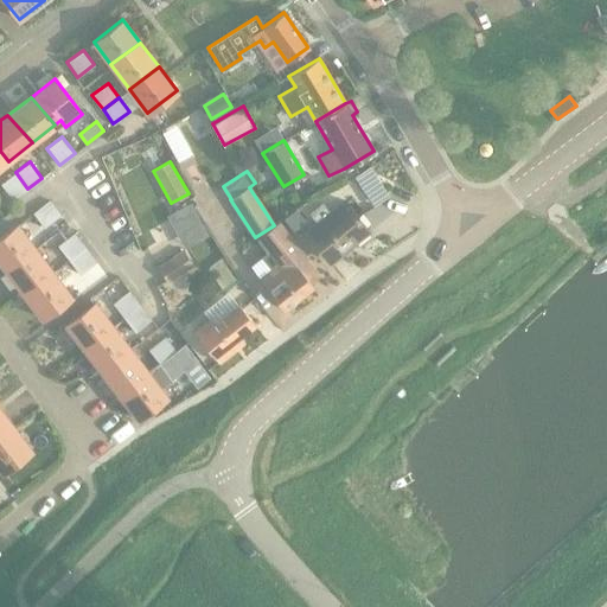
[(27,189),(16,172),(0,184),(13,200),(27,189)]
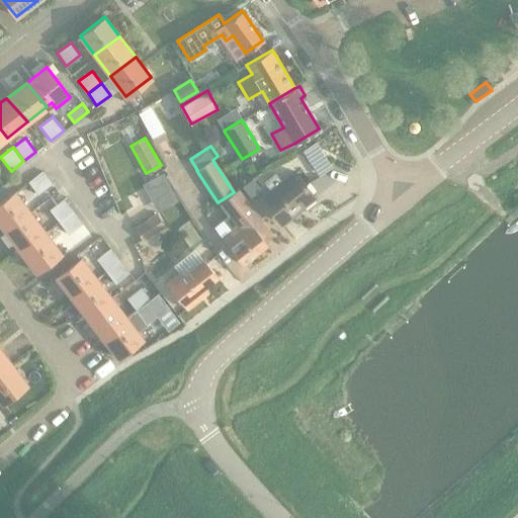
[(27,182),(37,194),(52,184),(41,171),(27,182)]
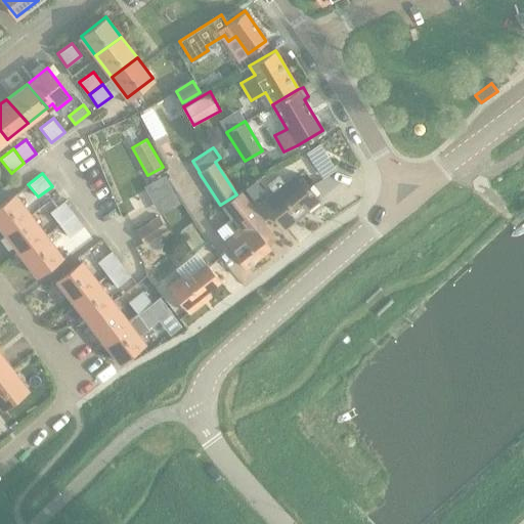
[(266,182),(273,191),(263,200),(284,225),(317,199),(298,174),(286,182),(278,173),(266,182)]
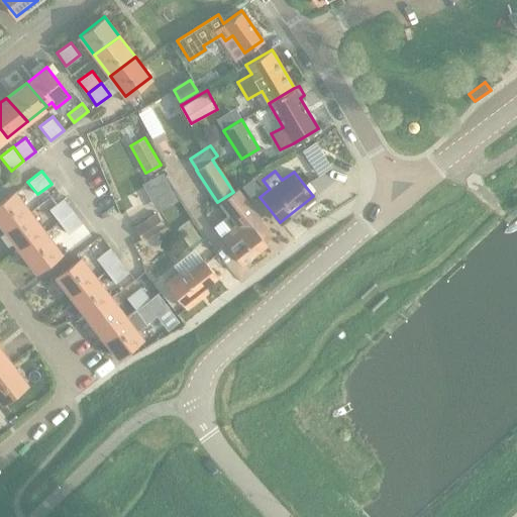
[(250,179),(240,186),(250,199),(261,191),(250,179)]
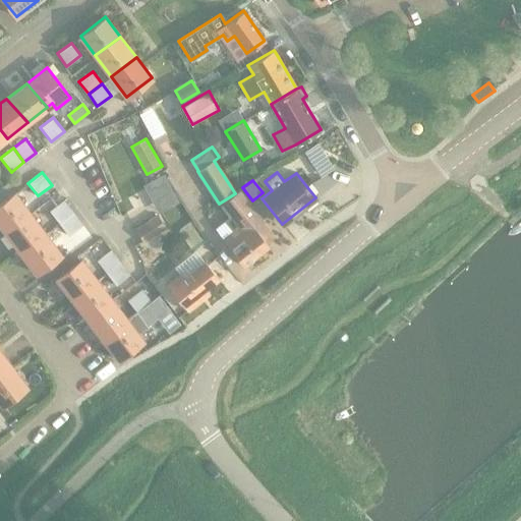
[(232,231),(222,239),(243,266),(268,246),(265,242),(274,235),(238,190),(226,200),(235,212),(224,220),(232,231)]
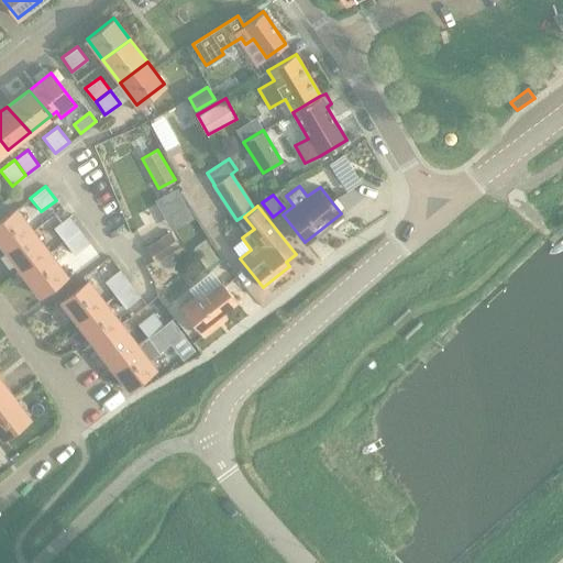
[(0,220),(0,243),(6,251),(32,230),(15,208),(0,220)]
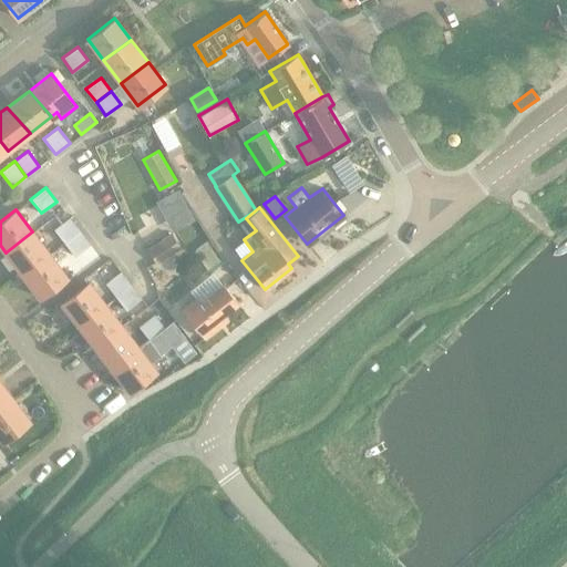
[(54,229),(64,244),(79,230),(69,217),(54,229)]
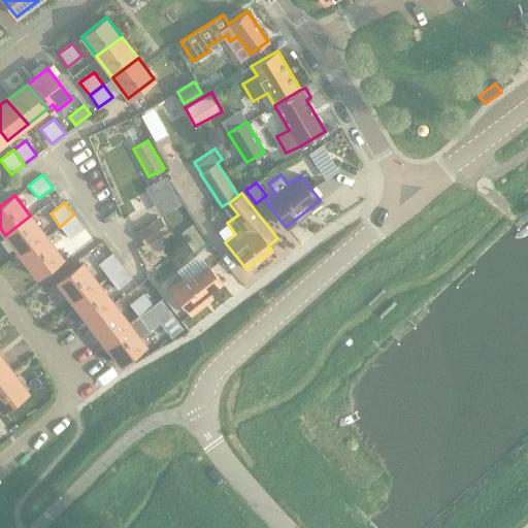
[(73,215),(60,227),(69,238),(84,228),(73,215)]
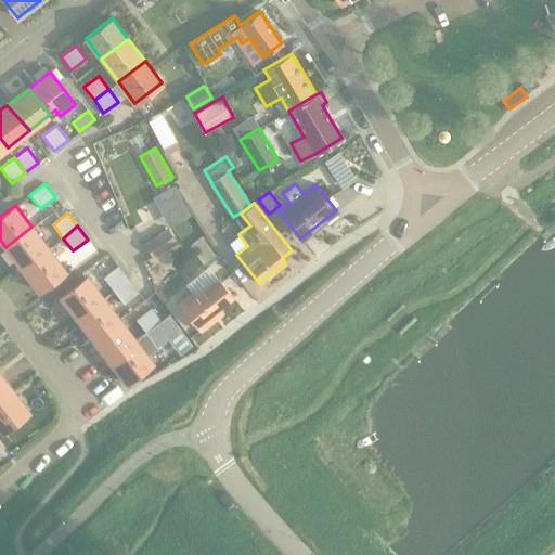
[(5,247),(23,270),(49,249),(31,227),(5,247)]
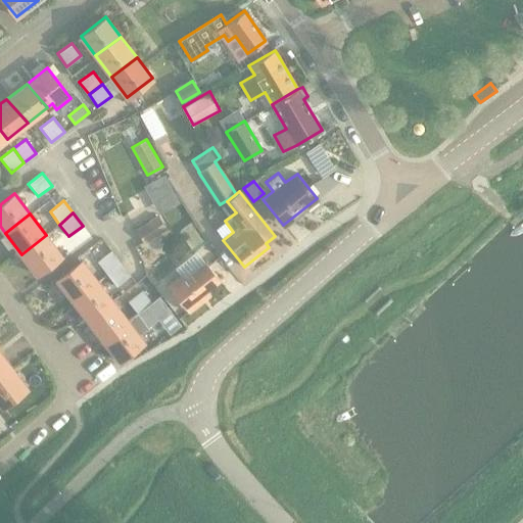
[(136,229),(145,242),(165,229),(156,216),(136,229)]
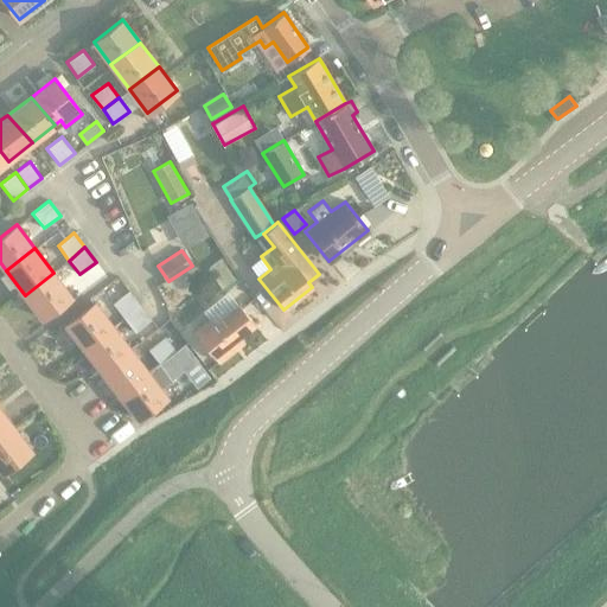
[(53,273),(25,295),(42,318),(71,296),(53,273)]
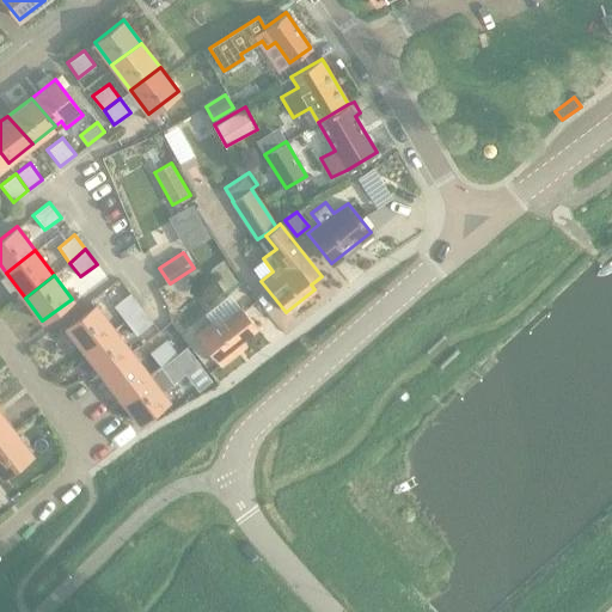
[(114,306),(126,320),(142,310),(130,293),(114,306)]
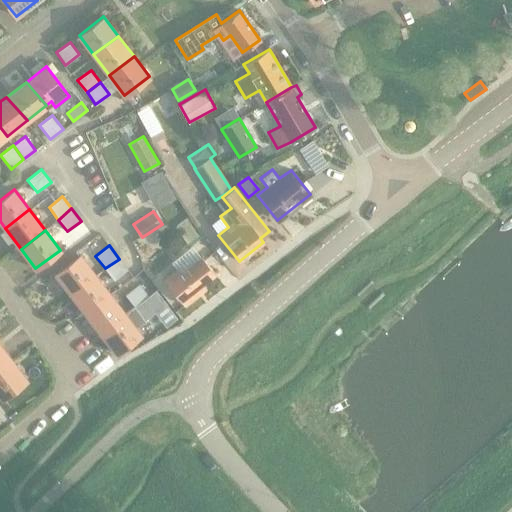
[(55,274),(70,294),(95,275),(79,255),(55,274)]
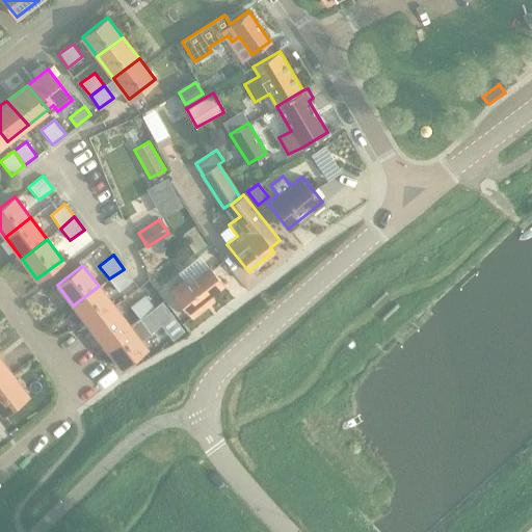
[(169,290),(191,317),(214,299),(210,294),(223,284),(209,266),(187,284),(183,278),(169,290)]
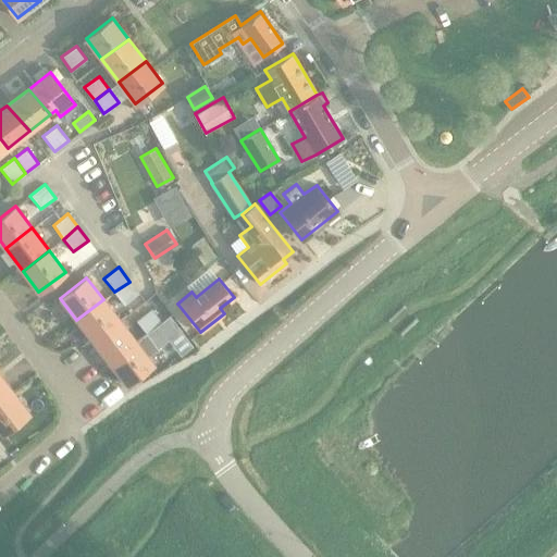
[(130,282),(114,292),(124,305),(138,293),(130,282)]
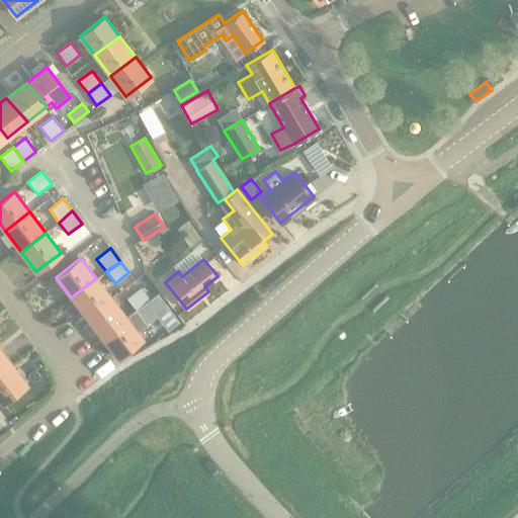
[(71,297),(87,318),(112,299),(96,278),(71,297)]
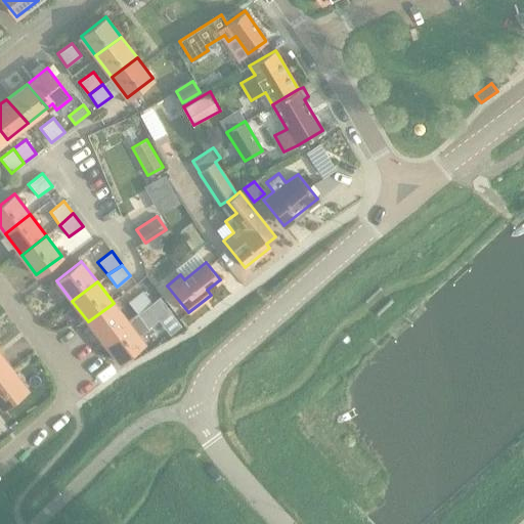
[(88,321),(103,342),(129,323),(129,322),(114,303),(88,321)]
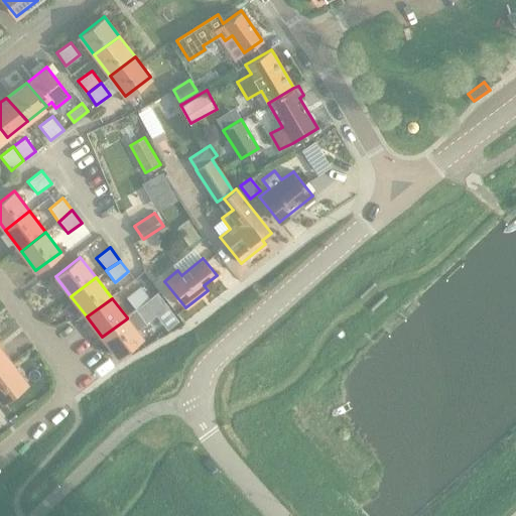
[(148,298),(136,310),(145,323),(158,311),(148,298)]
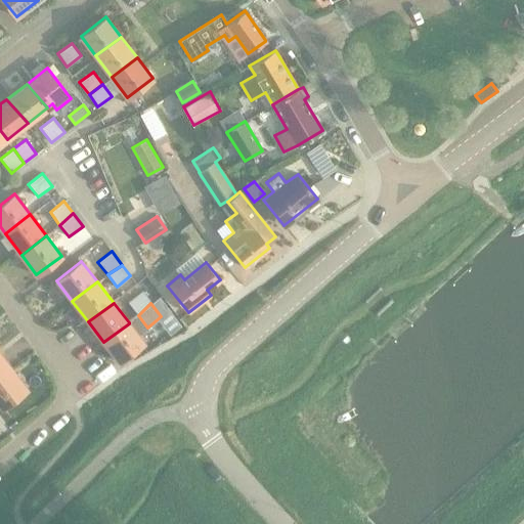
[(129,323),(103,342),(119,361),(143,342),(138,336),(148,329),(147,328),(139,316),(138,315),(129,322),(129,323)]
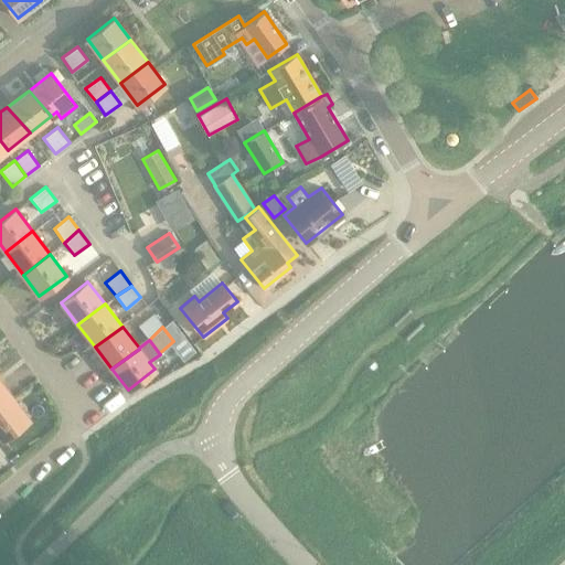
[(0,406),(12,396),(0,380),(0,406)]
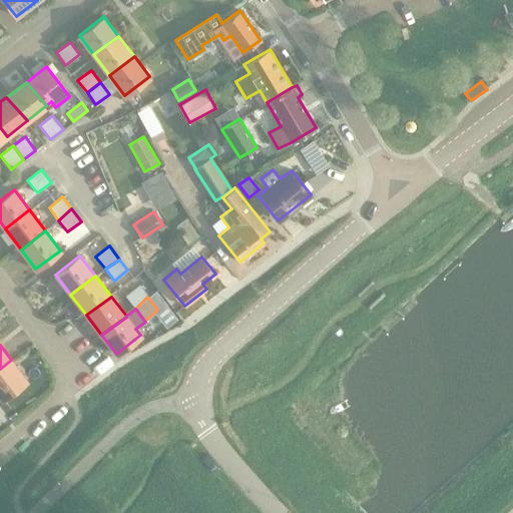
[(11,360),(0,369),(0,396),(2,399),(26,380),(11,360)]
